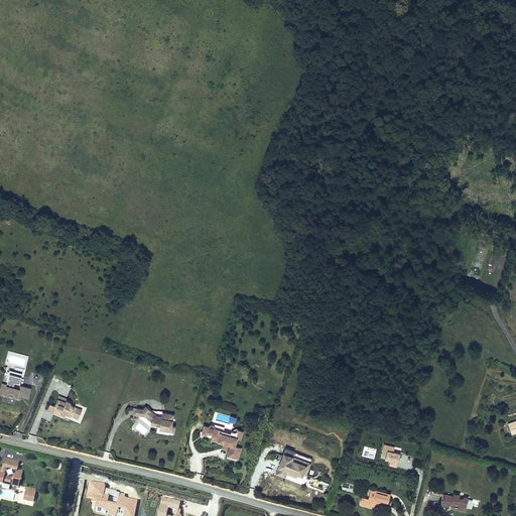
[(25,369),(28,356),(8,351),(4,366),(17,369),(16,372),(23,374),(24,368),(25,369)]
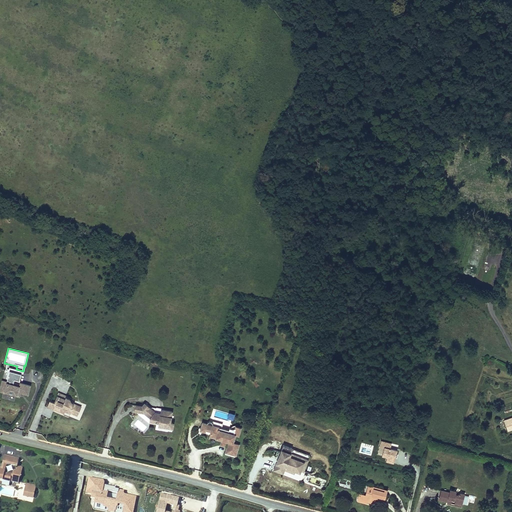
[(10,384),(10,382),(3,380),(1,391),(7,392),(7,388),(4,388),(5,383),(10,384)]
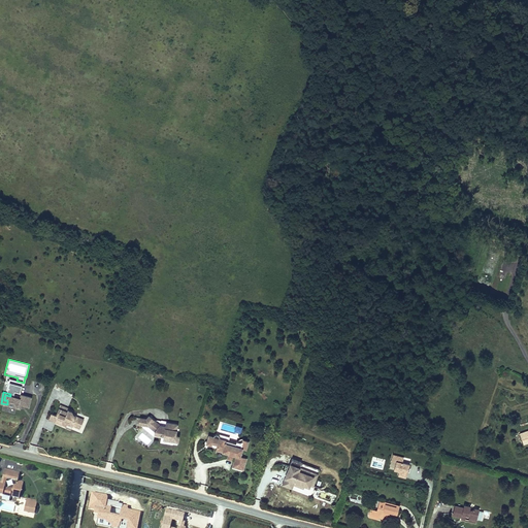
[(18,395),(10,394),(10,396),(5,395),(4,400),(7,400),(7,404),(20,406),(21,401),(24,402),(23,405),(32,406),(34,397),(23,395),(23,396),(18,396),(18,395)]
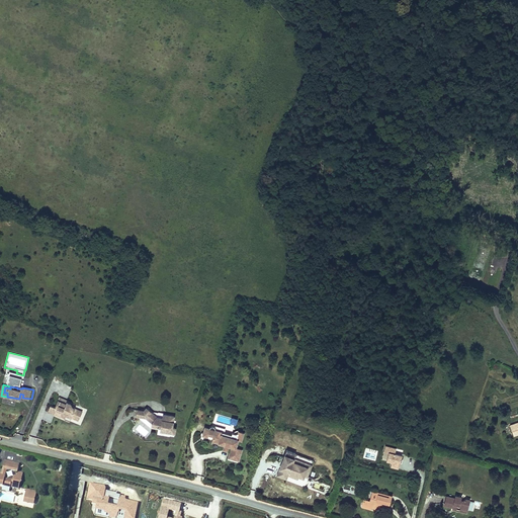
[(75,408),(75,407),(70,405),(71,403),(66,401),(66,403),(58,400),(55,406),(57,407),(55,414),(65,418),(66,414),(67,413),(71,414),(70,415),(79,419),(82,411),(75,408)]
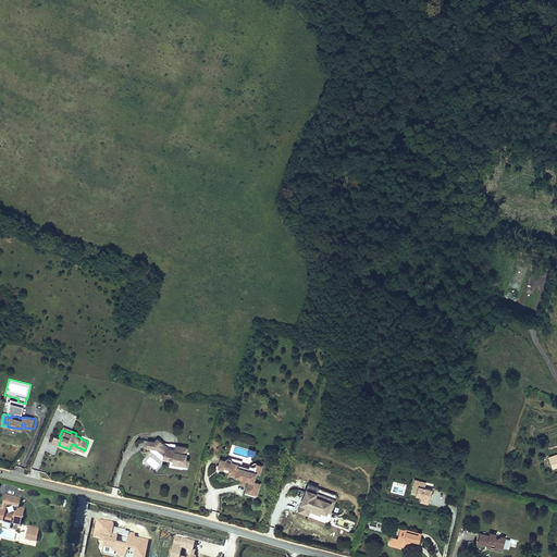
[(59,445),(61,437),(59,436),(53,435),(51,442),(59,445)]
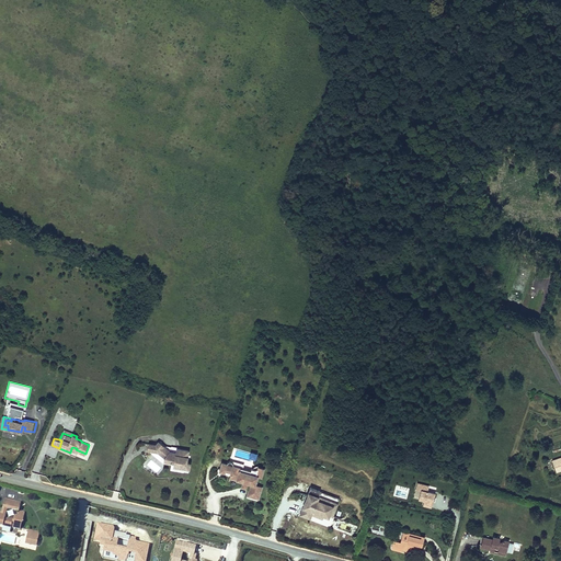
[(187,458),(189,447),(178,445),(176,451),(170,450),(171,448),(159,438),(156,442),(159,444),(156,447),(158,448),(165,454),(164,458),(171,458),(173,457),(175,459),(174,466),(189,468),(190,459),(187,458)]
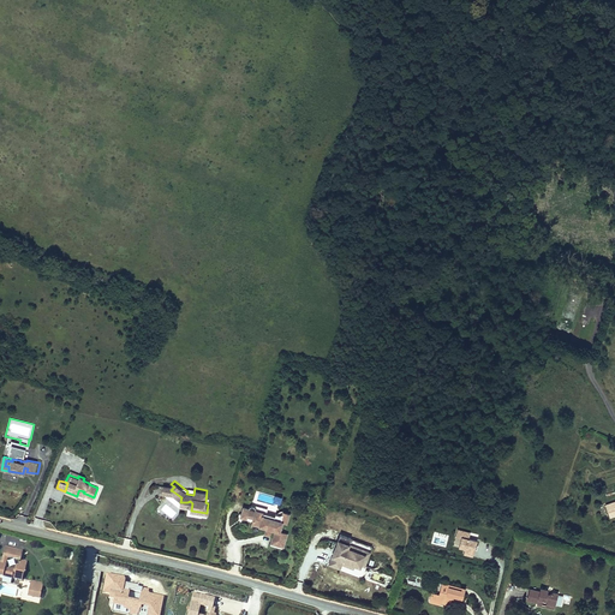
[(281,525),(285,515),(288,517),(291,507),(285,505),(284,507),(281,509),(278,508),(276,511),(275,513),(263,509),(263,507),(256,505),(256,503),(255,501),(252,500),(250,501),(249,503),(244,501),(242,511),(246,513),(248,509),(255,512),(252,518),(267,523),(272,524),(275,525),(272,536),(285,541),(288,527),(281,525)]
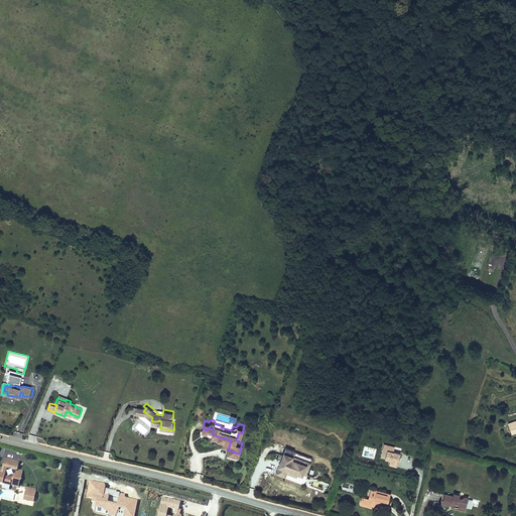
[(216,419),(214,420),(215,422),(215,423),(221,425),(221,427),(231,430),(232,428),(224,426),(225,422),(216,419)]
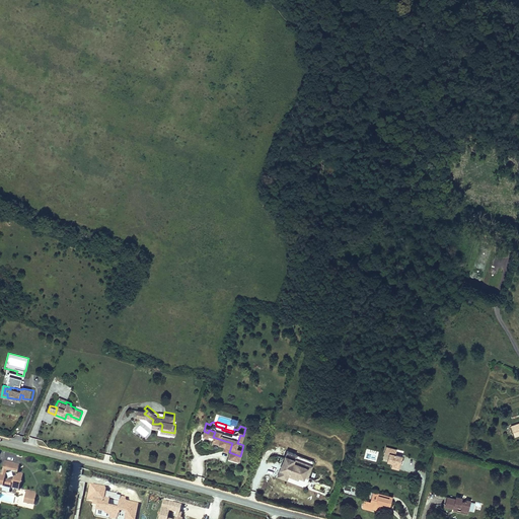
[(390,468),(399,470),(402,456),(396,455),(397,449),(385,446),(382,461),(391,463),(390,468)]
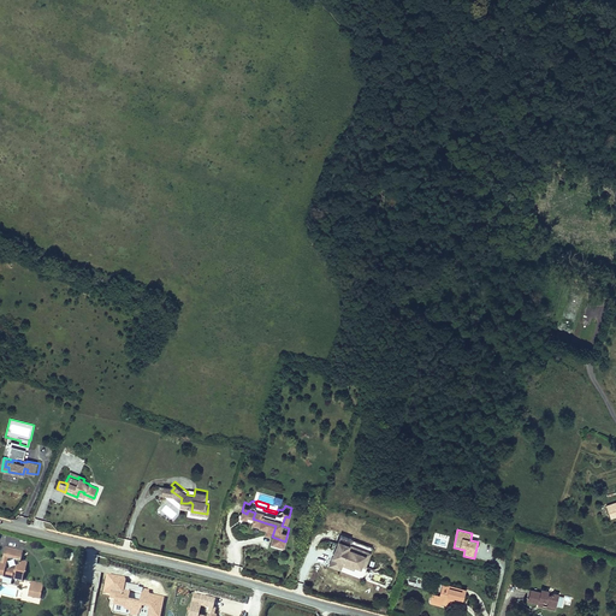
[(373,551),(351,543),(353,539),(342,534),(341,539),(339,539),(329,566),(341,570),(343,566),(355,570),(356,567),(362,568),(363,567),(367,568),(373,551)]
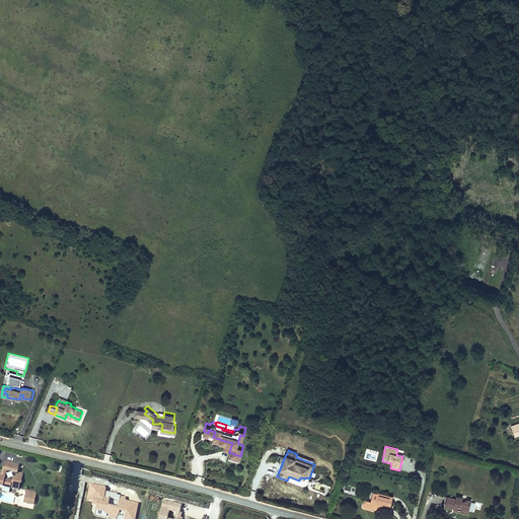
[(16,471),(18,464),(7,461),(5,469),(2,468),(1,474),(0,474),(0,485),(10,488),(17,489),(19,483),(20,483),(22,473),(16,471)]
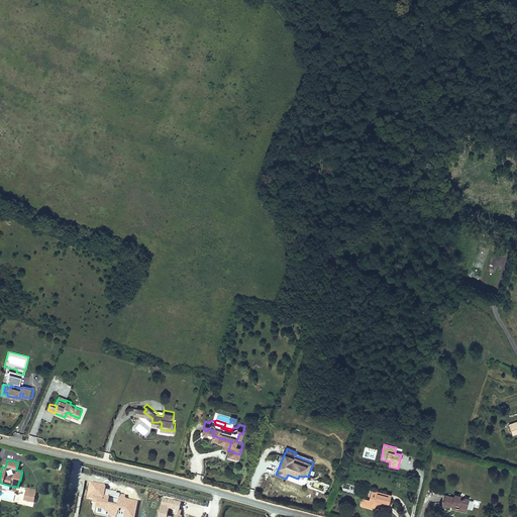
[(32,502),(35,491),(25,489),(22,500),(32,502)]
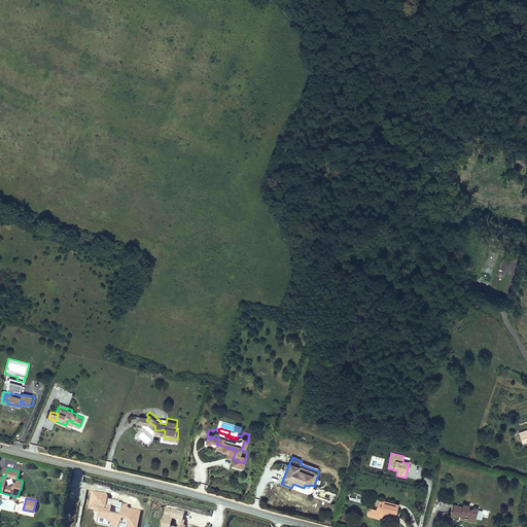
[(375,512),(378,501),(372,500),(370,511),(375,512)]
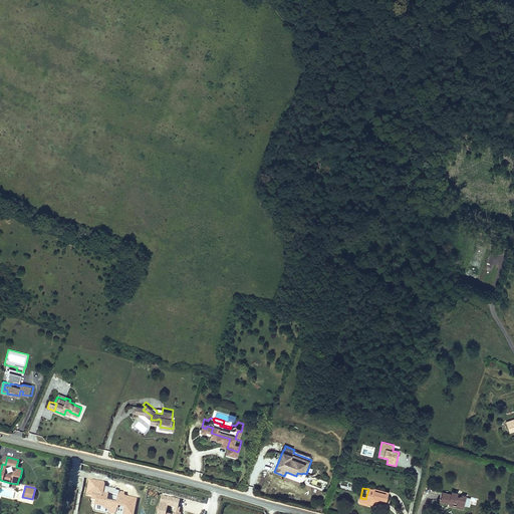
[(388,494),(368,489),(365,499),(360,498),(358,497),(357,504),(358,505),(357,506),(365,509),(366,506),(370,508),(371,503),(372,501),(377,503),(386,505),(388,494)]
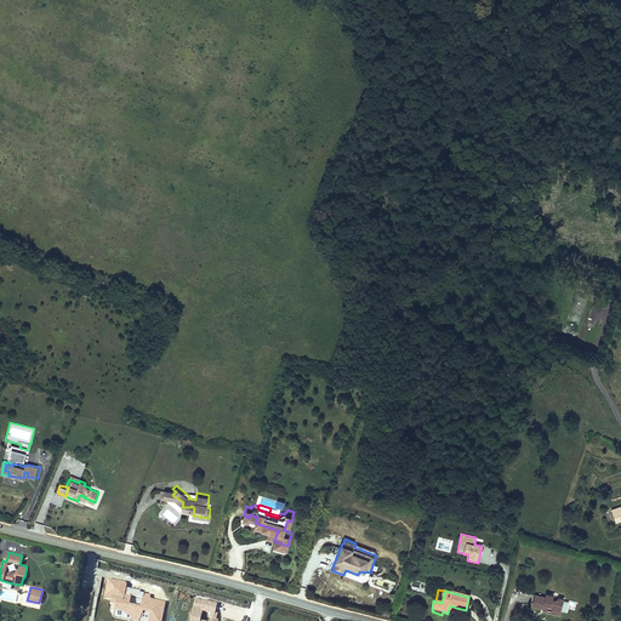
[(530,605),(545,609),(545,605),(550,607),(550,609),(558,611),(562,599),(556,598),(556,599),(551,598),(552,594),(545,593),(543,597),(533,594),(530,605)]
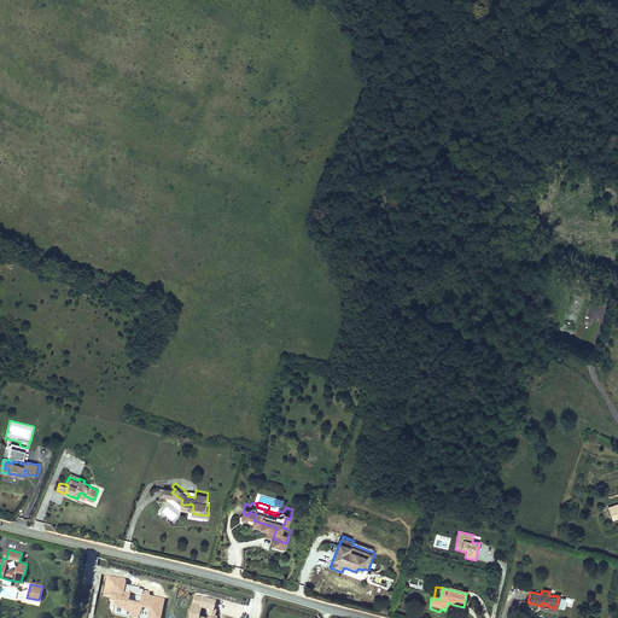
[(193,596),(188,617),(215,617),(219,601),(193,596)]
